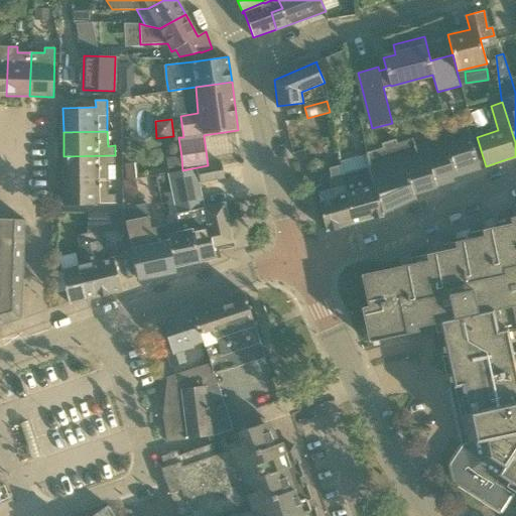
[(384,147),(364,153),(368,168),(382,209),(414,200),(412,194),(438,185),(436,180),(480,167),(469,131),(417,147),(414,138),(398,143),(397,139),(383,143),(384,147)]
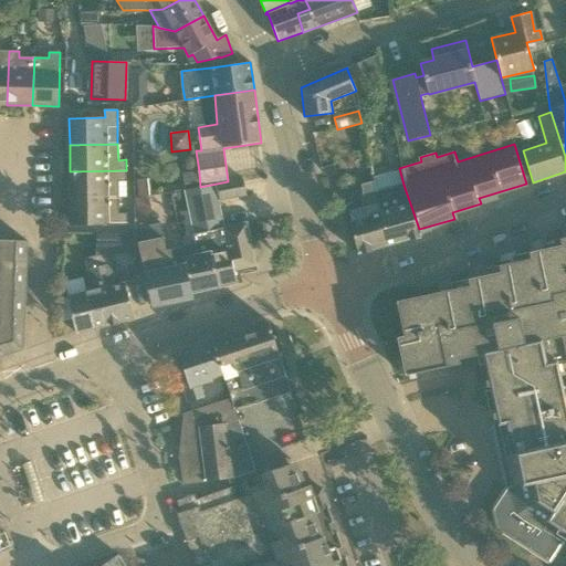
[(70,198),(118,198),(118,181),(126,181),(126,170),(70,171),(70,198)]
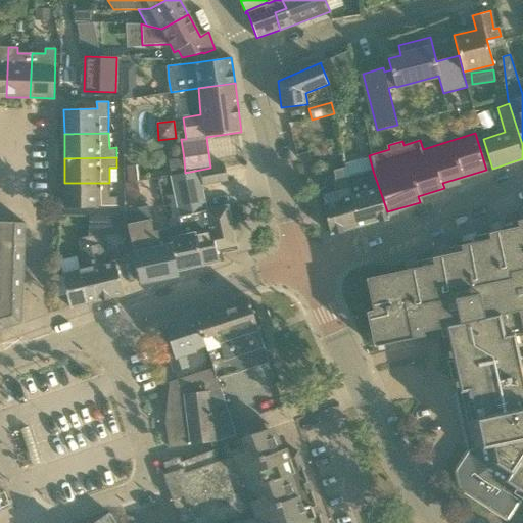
[(184,158),(169,159),(170,171),(171,176),(185,173),(184,158)]
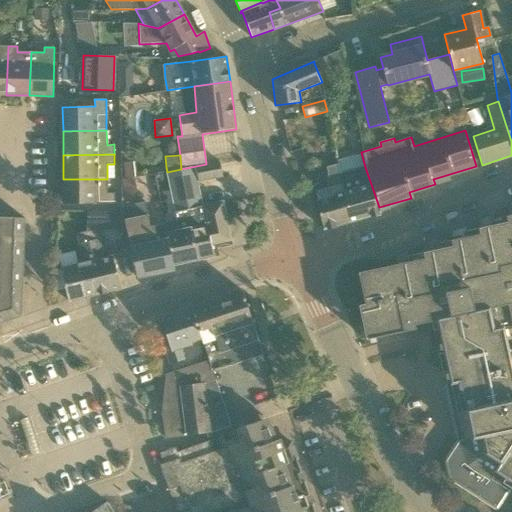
[(223,176),(221,164),(220,162),(206,164),(181,169),(167,172),(166,172),(177,220),(166,222),(168,233),(167,233),(168,238),(167,239),(164,224),(159,225),(169,271),(175,270),(174,265),(214,256),(211,244),(231,240),(223,202),(203,206),(198,182),(223,176)]
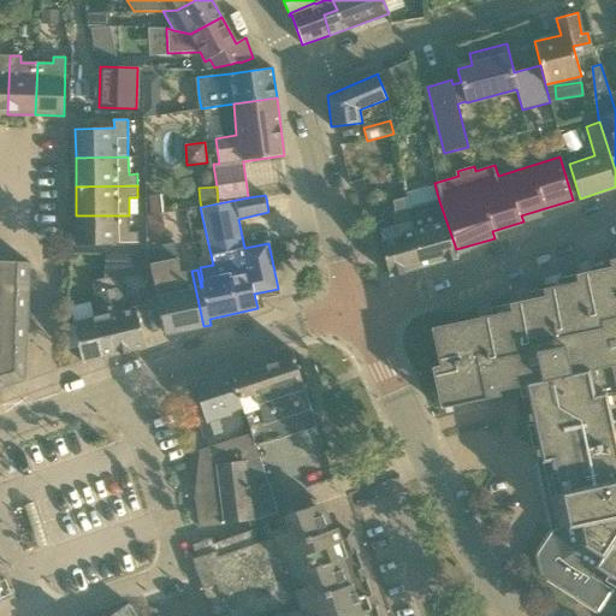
[(420,247),(409,209),(407,197),(391,202),(392,209),(391,227),(379,231),(390,276),(419,268),(413,249),(420,247)]
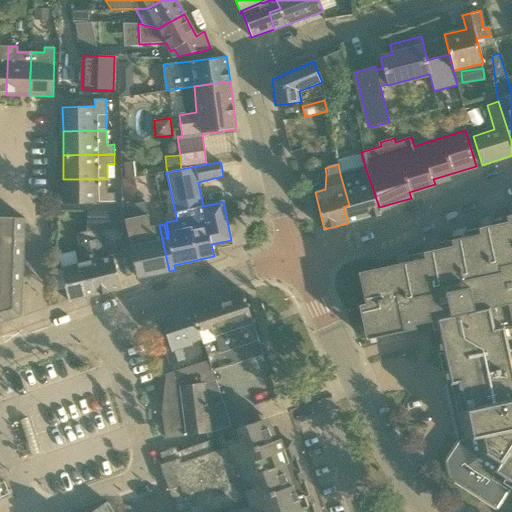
[(381,213),(379,207),(365,167),(340,174),(349,205),(343,207),(348,223),(380,214),(380,213),(381,213)]
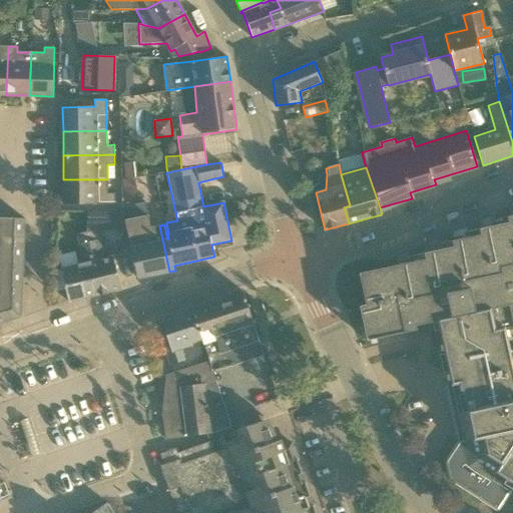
[(107,179),(63,179),(64,204),(115,203),(115,193),(108,193),(107,179)]
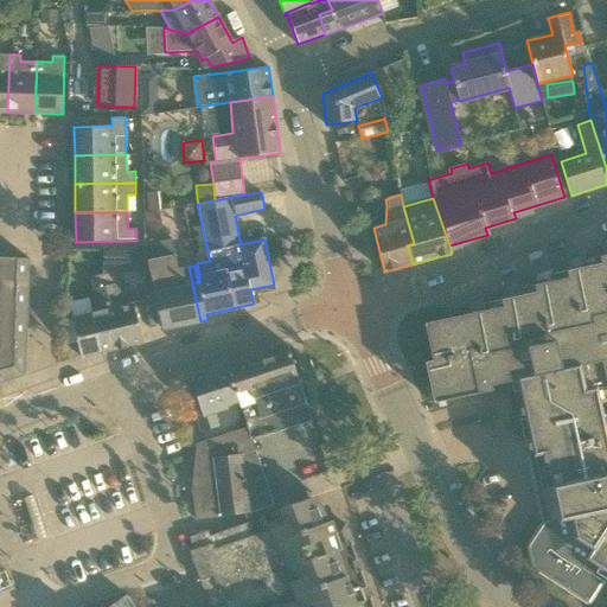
[(160,212),(146,215),(148,229),(163,227),(160,212)]
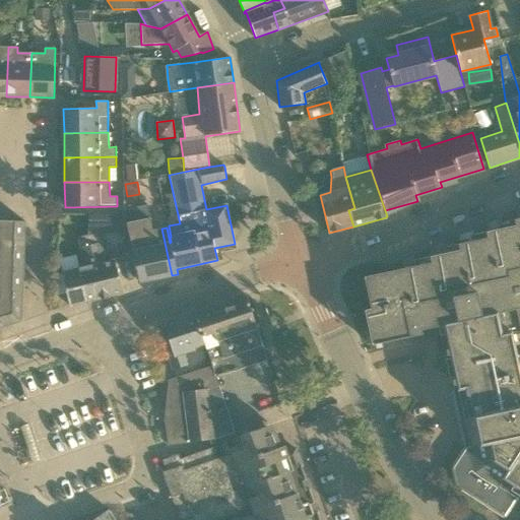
[(133,251),(140,281),(172,275),(161,229),(153,231),(148,205),(124,209),(124,237),(124,254),(133,251)]
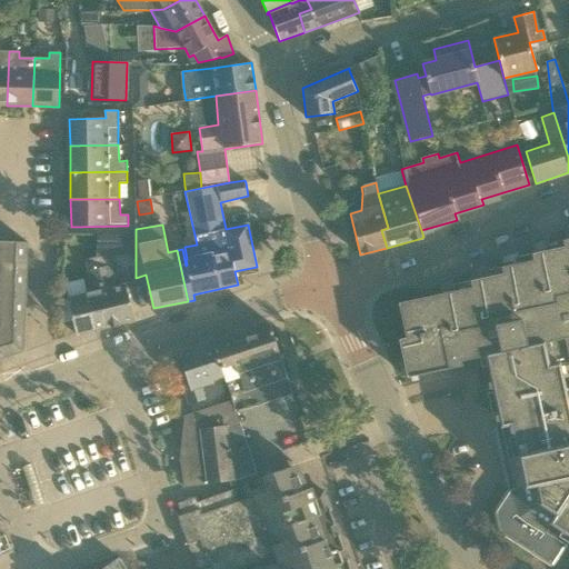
[(499,531),(536,556),(552,566),(565,546),(568,548),(568,406),(560,365),(568,361),(568,238),(545,243),(547,250),(515,257),(516,263),(483,271),(485,277),(453,285),(455,291),(399,302),(406,338),(399,339),(408,378),(462,366),(461,360),(486,356),(507,451),(502,452),(510,489),(495,512),(499,531)]
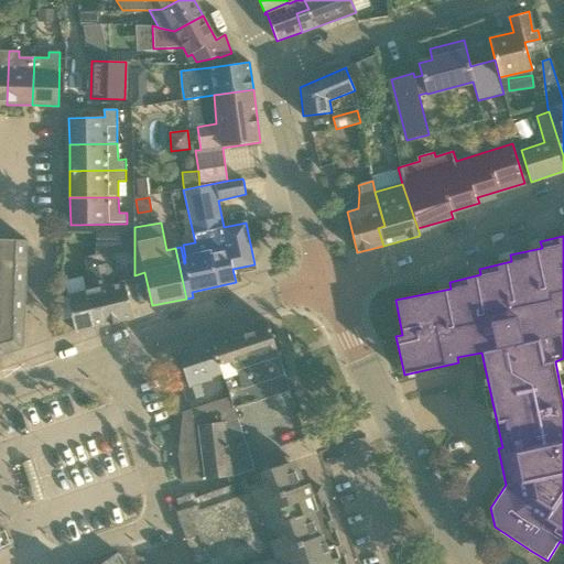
[(0,355),(23,347),(28,240),(0,238),(0,355)]
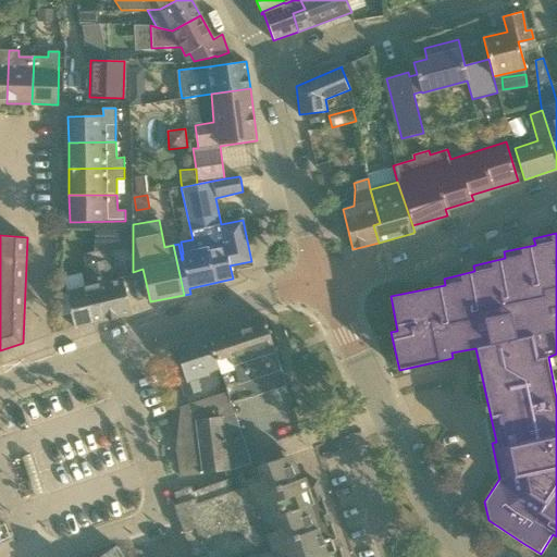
[(132,314),(130,307),(123,279),(113,281),(106,249),(95,251),(95,262),(96,262),(109,320),(132,314)]
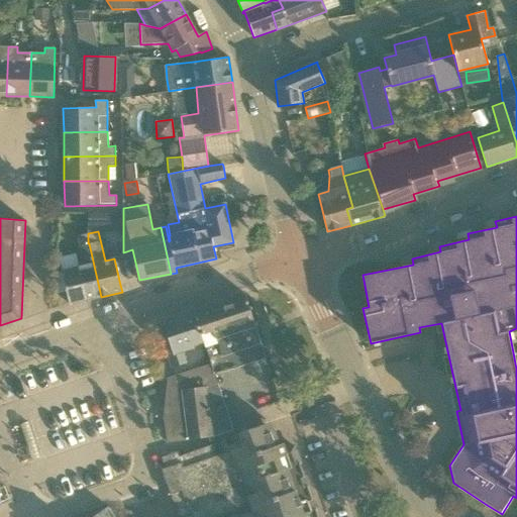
[(70,304),(101,297),(89,243),(88,243),(88,233),(78,236),(81,251),(84,266),(62,271),(70,304)]
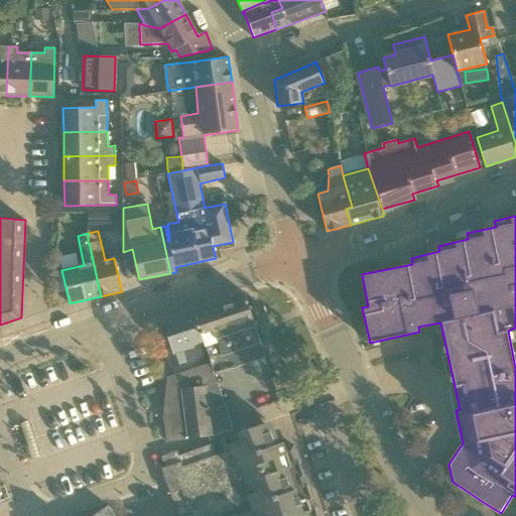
[(227,298),(249,363),(266,358),(245,293),(227,298)]
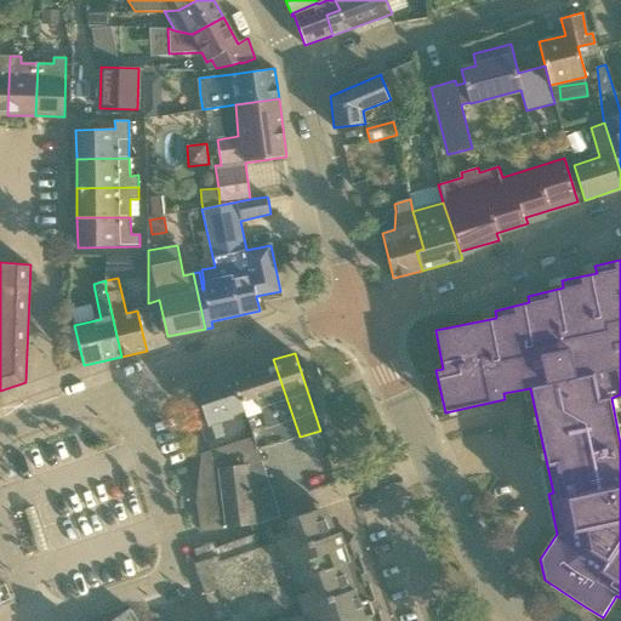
[(285,442),(300,437),(273,359),(252,366),(278,444),(285,442)]
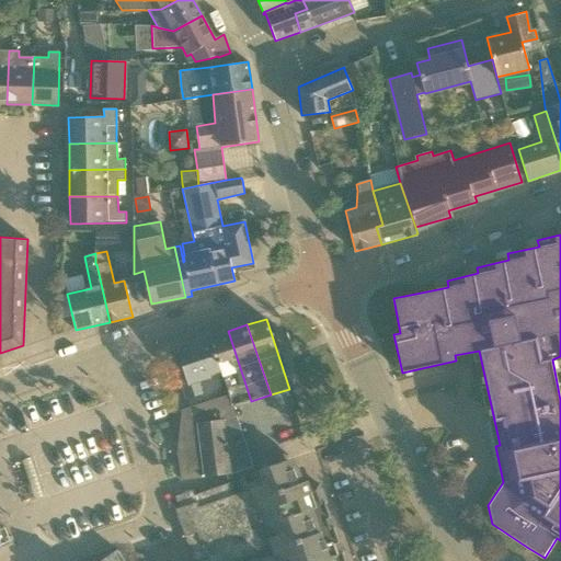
[(233,407),(251,401),(228,331),(209,338),(220,371),(221,370),(229,396),(233,407)]
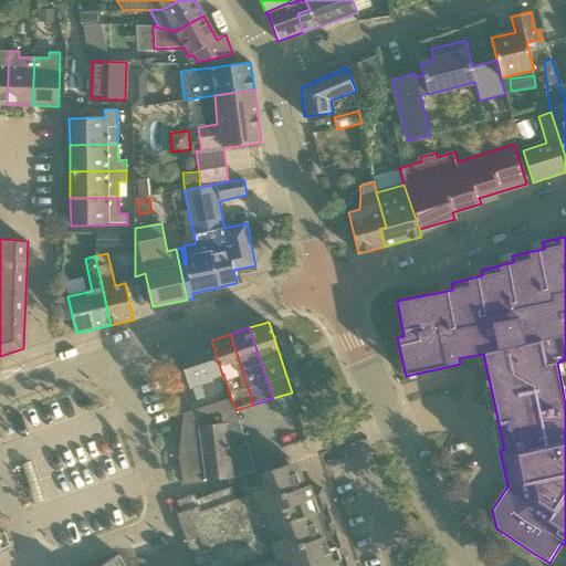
[(211,378),(222,375),(211,341),(178,350),(182,365),(180,366),(187,388),(184,389),(188,404),(205,398),(200,385),(212,380),(211,378)]
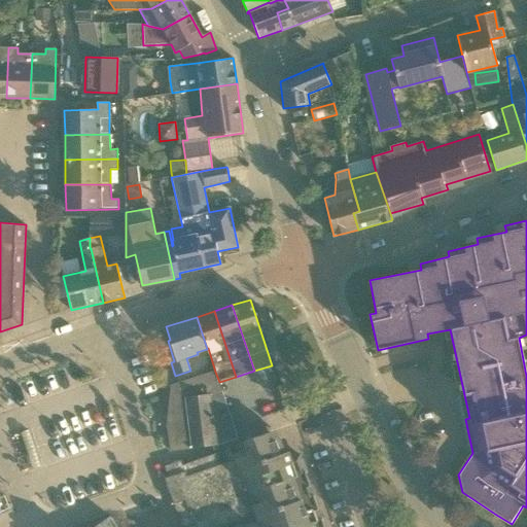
[(219,382),(215,372),(171,385),(167,423),(171,451),(216,445),(238,438),(219,382)]
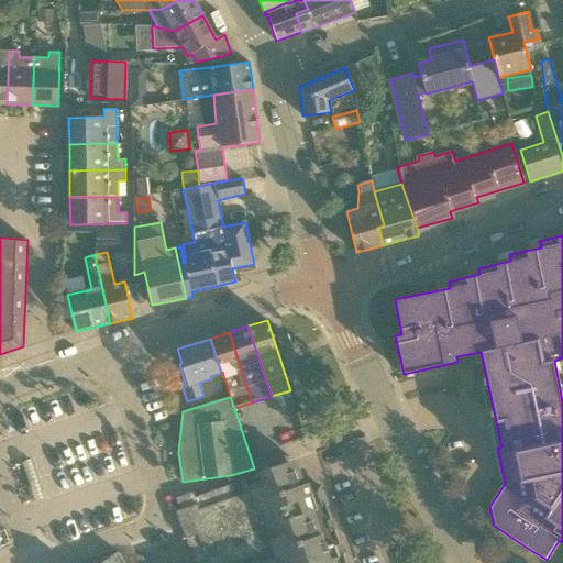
[(295,460),(255,473),(252,475),(256,488),(234,496),(231,485),(196,497),(194,492),(176,498),(180,510),(176,511),(194,562),(198,562),(207,560),(208,562),(346,562),(320,486),(310,489),(308,483),(304,484),(295,460)]
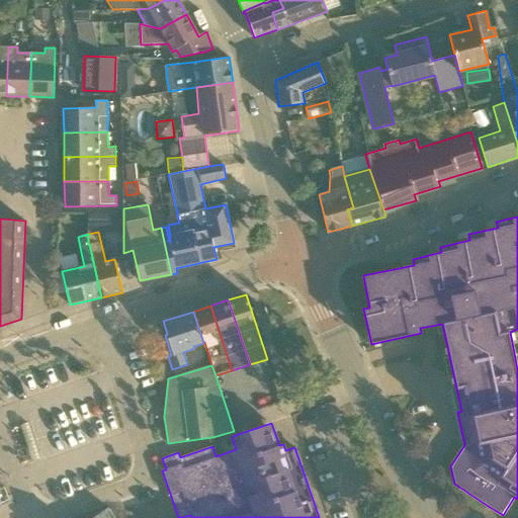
[(115,517),(108,507),(92,517),(115,517)]
